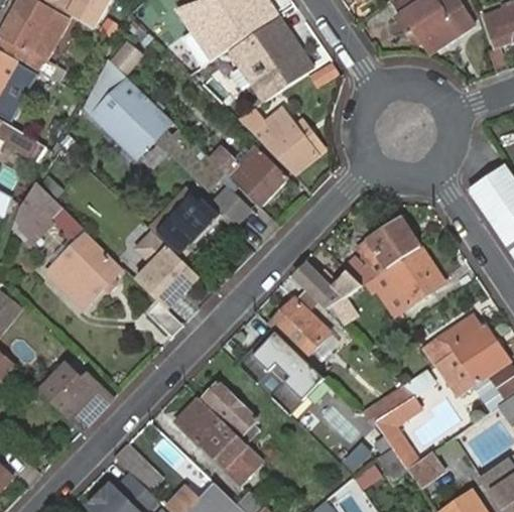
[(17,0),(0,30),(0,45),(48,75),(54,65),(42,56),(58,29),(48,22),(54,11),(35,0),(17,0)]
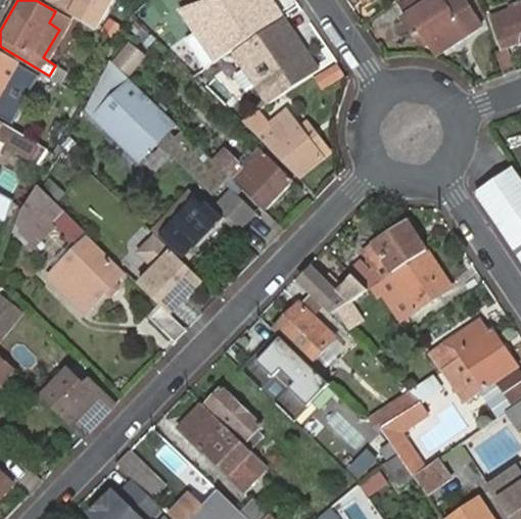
[(39,0),(99,33),(116,0),(39,0)]
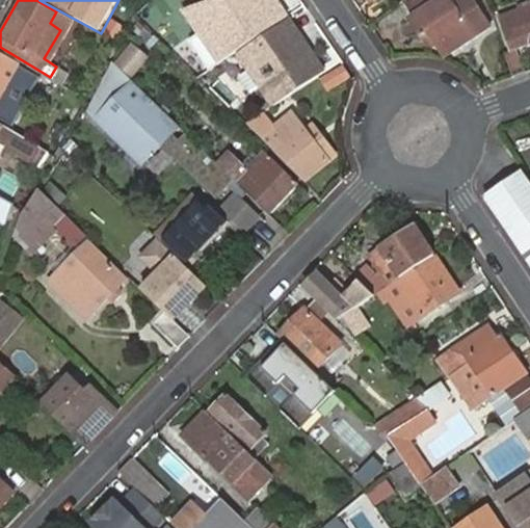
[(202,0),(179,7),(214,61),(282,17),(270,0),(202,0)]
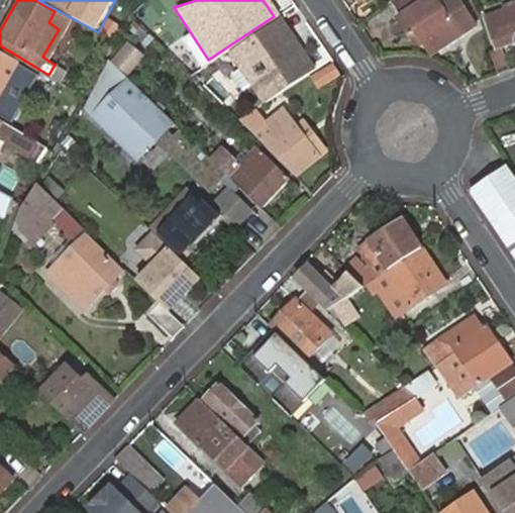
[(278,14),(269,0),(263,0),(274,16),(278,14)]
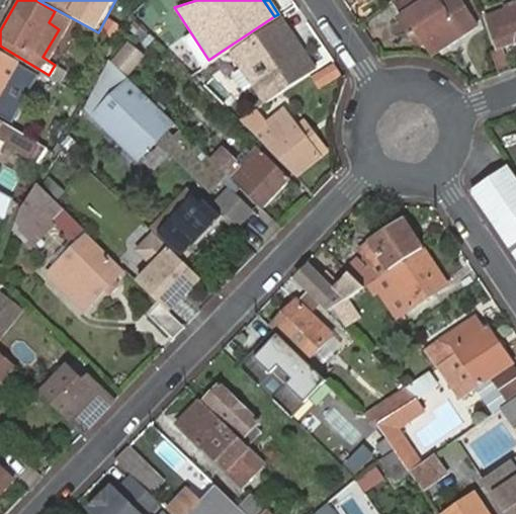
[(392,0),(397,8),(409,0),(392,0)]
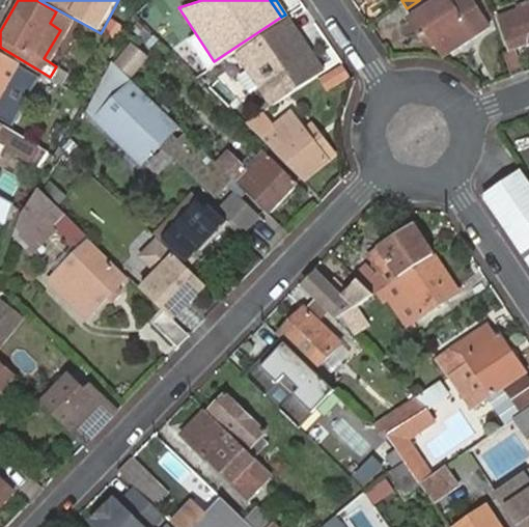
[(429,0),(407,16),(417,31),(424,26),(441,51),(488,21),(474,0),(429,0)]
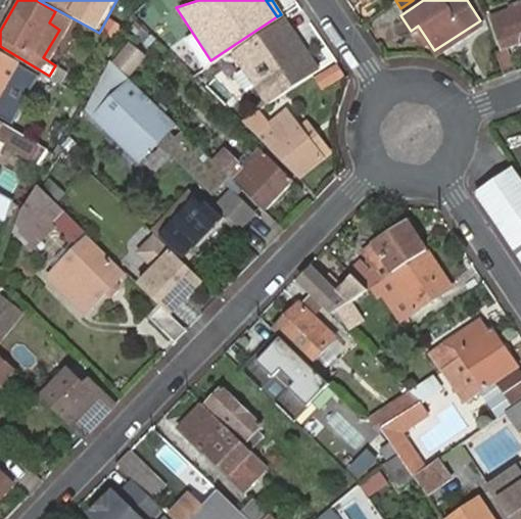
[(520,0),(482,14),(495,49),(506,45),(520,40),(520,0)]
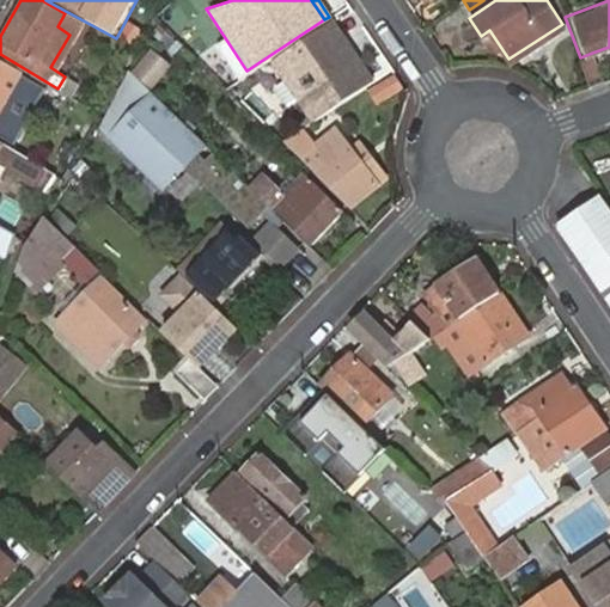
[(325,22),(341,44),(347,42),(331,18),(325,22)]
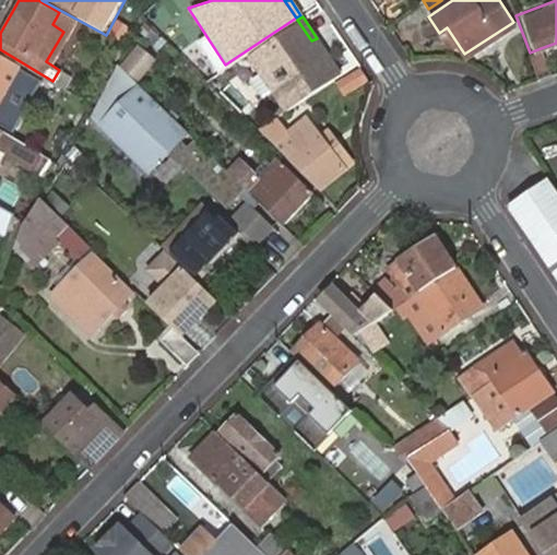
[(297,20),(249,52),(286,108),(340,74),(317,38),(311,40),(297,20)]
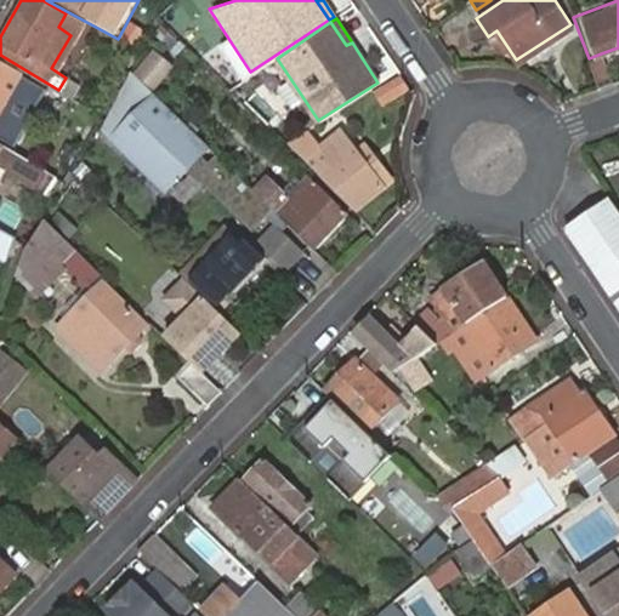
[(589,58),(598,85),(611,80),(601,53),(589,58)]
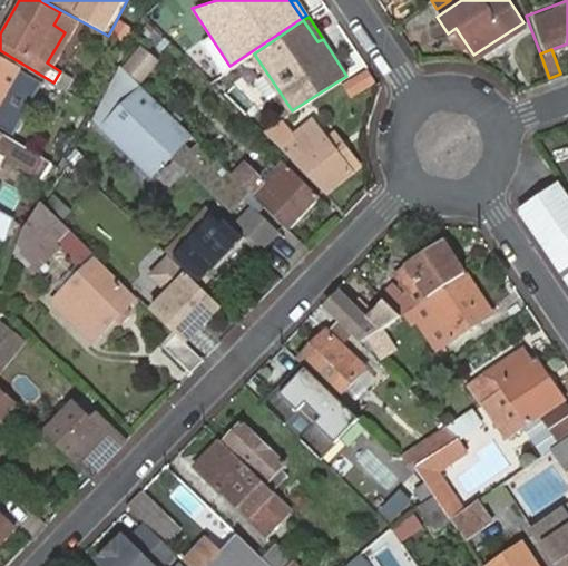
[(0,99),(18,68),(0,56),(0,99)]
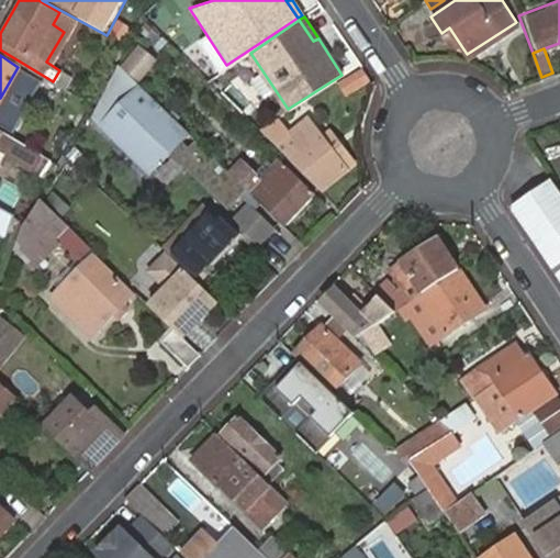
[(359,67),(336,81),(344,93),(368,79),(359,67)]
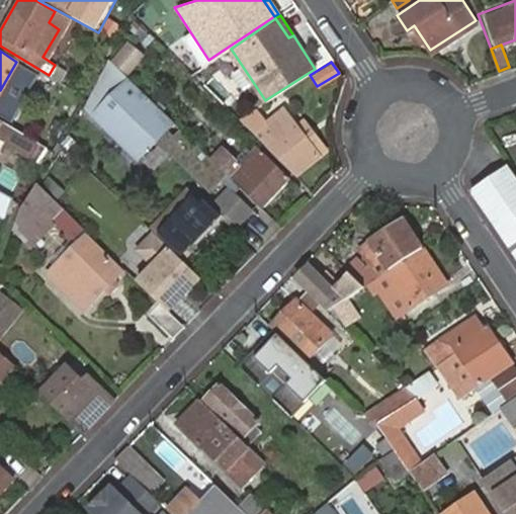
[(173,121),(127,77),(92,114),(97,118),(91,123),(97,131),(103,123),(138,158),(173,121)]
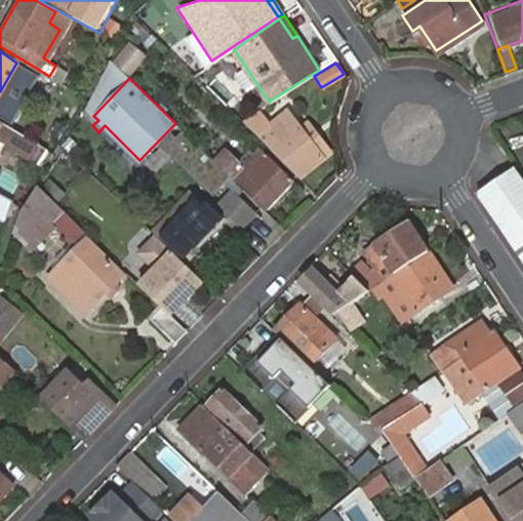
[(247,118),(269,146),(298,174),(323,155),(287,109),(272,120),(262,107),(247,118)]
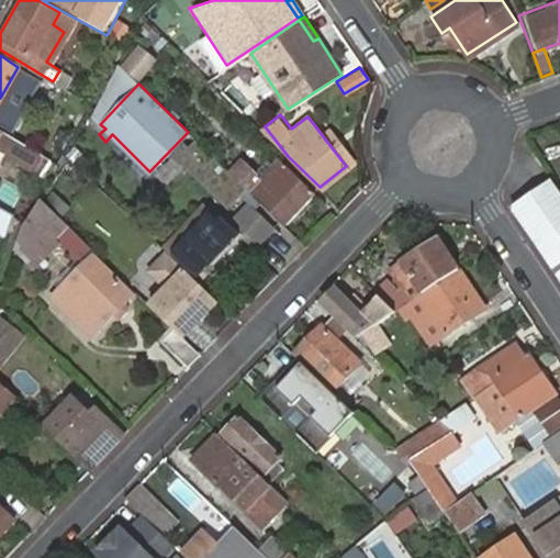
[(0,129),(17,138),(23,127),(3,115),(0,120),(0,129)]
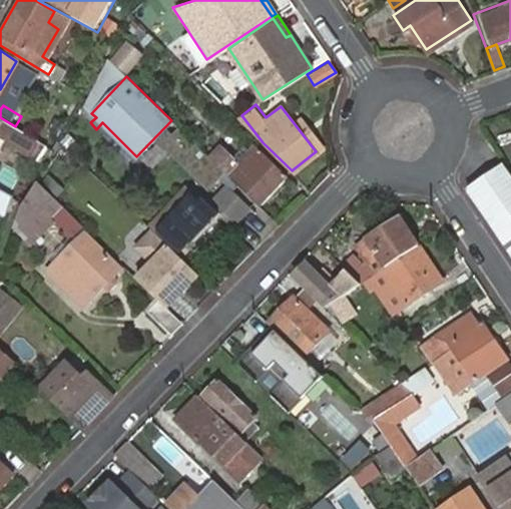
[(0,133),(10,139),(17,127),(15,126),(0,117),(0,133)]
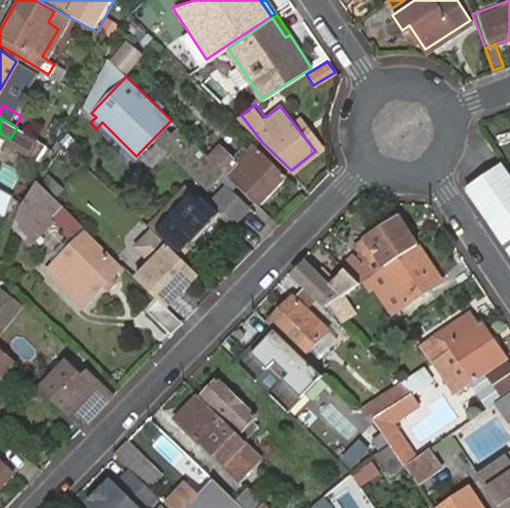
[(31,150),(38,140),(21,130),(14,141),(31,150)]
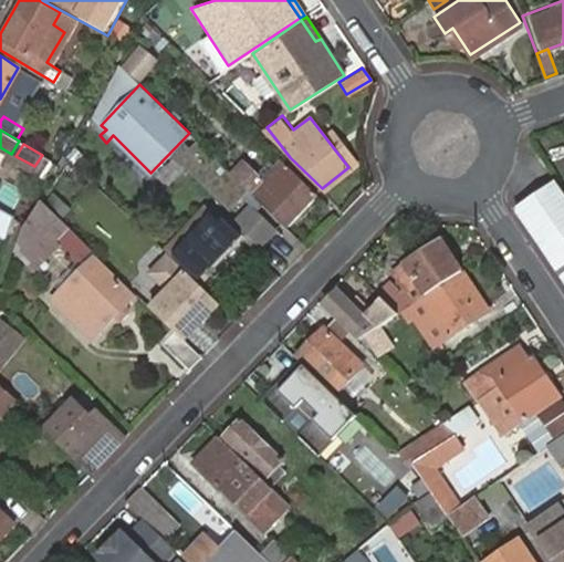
[(232,174),(252,194),(254,191),(286,222),(315,193),(283,162),(274,169),(257,188),(251,183),(257,177),(242,163),(232,174)]
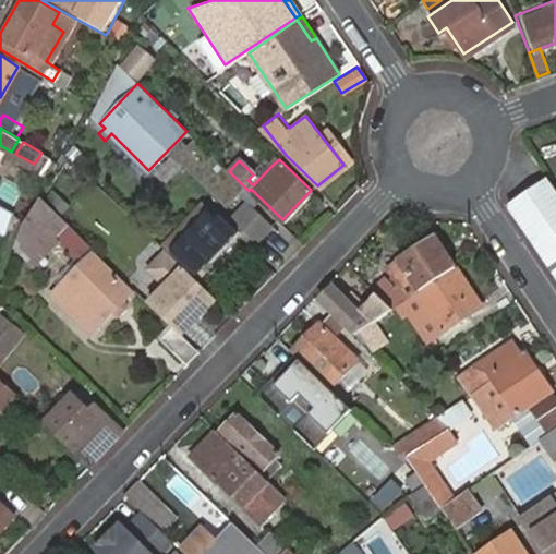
[(265,161),(253,175),(248,180),(253,185),(270,167),(265,161)]
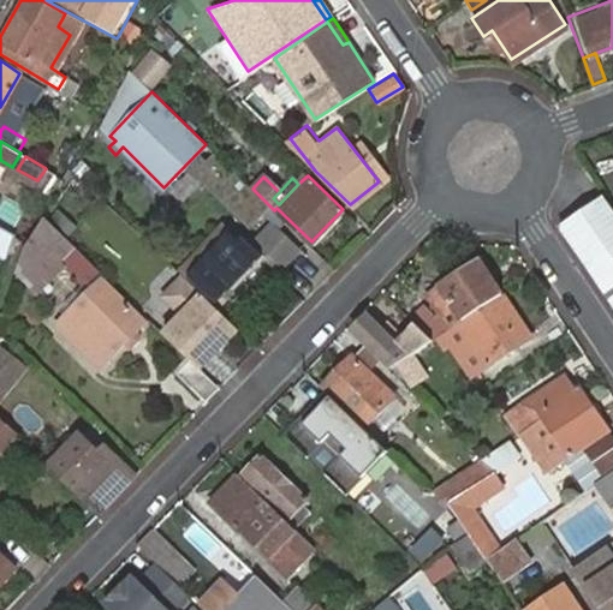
[(559,223),(612,303),(612,210),(602,195),(559,223)]
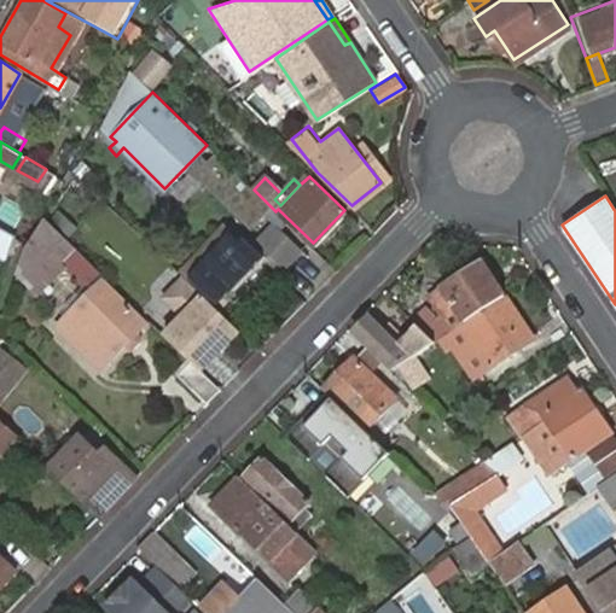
[(182,268),(222,307),(236,292),(230,290),(263,256),(279,272),(301,247),(277,225),(254,247),(242,235),(238,240),(222,225),(182,268)]
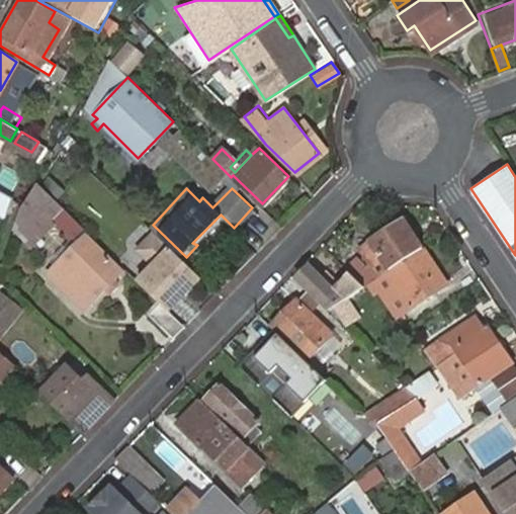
[(14,198),(0,189),(0,213),(4,217),(14,198)]
